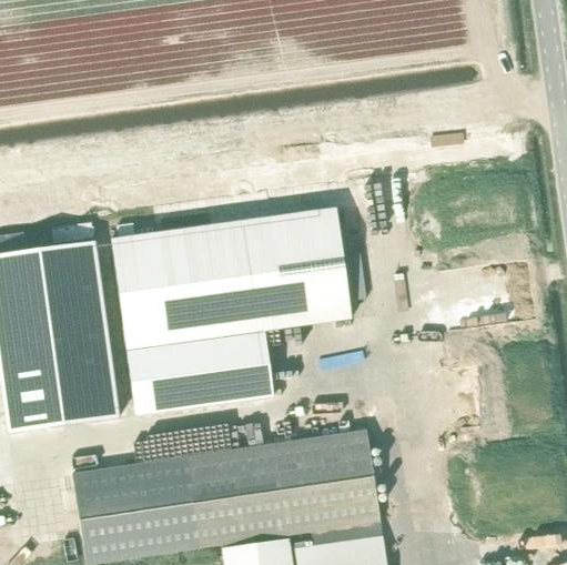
[(336,207),(111,238),(127,347),(135,414),(274,395),(264,329),(351,318),(348,294),(342,249),(336,207)]
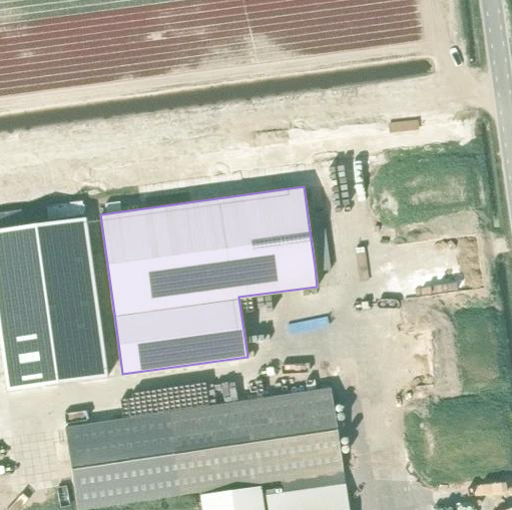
[(87,216),(0,227),(0,316),(10,389),(109,375),(87,216)]
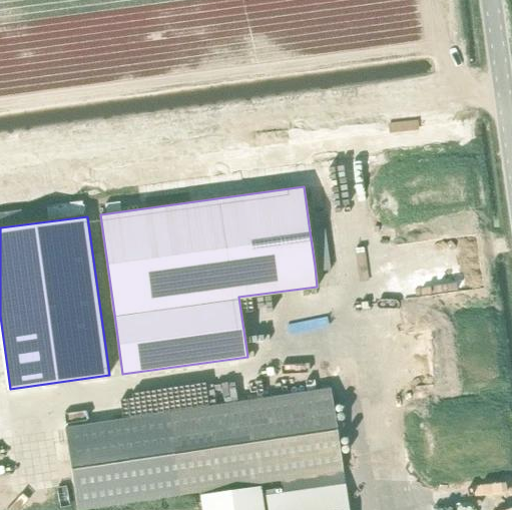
[(323,222),(309,224),(315,266),(328,264),(323,222)]
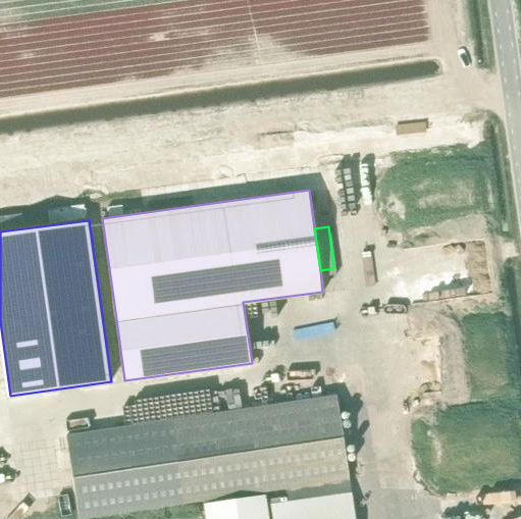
[(336,393),(66,431),(79,515),(349,476),(336,393)]
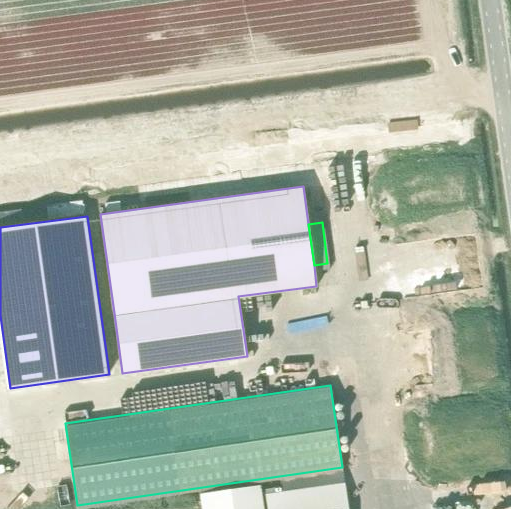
[(264,508),(260,482),(200,493),(202,508),(348,508),(344,481),(266,492),(268,508),(264,508)]
